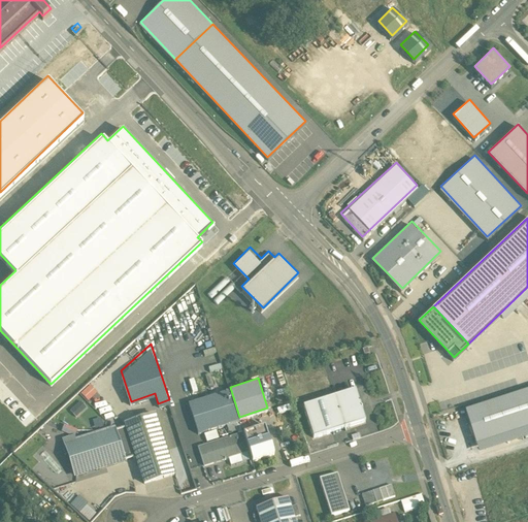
[(90,381),(80,388),(87,396),(96,389),(90,381)]
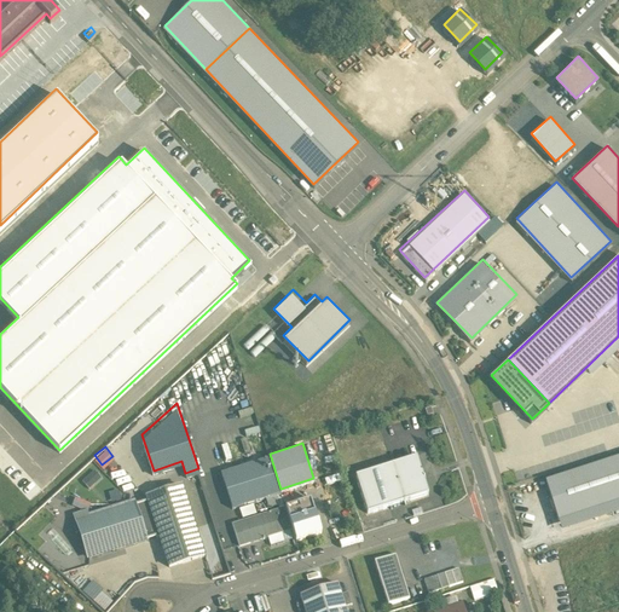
[(417,451),(392,460),(404,496),(428,489),(417,451)]
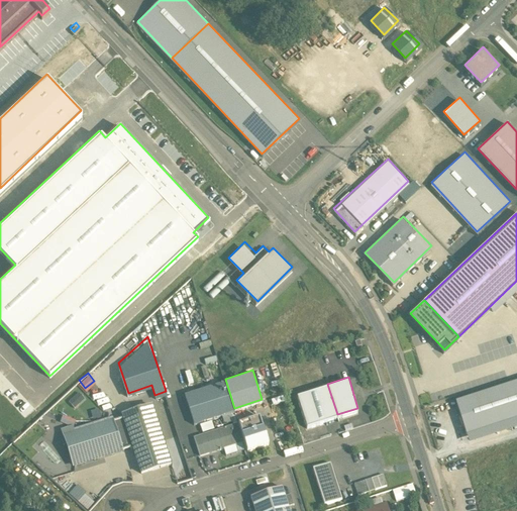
[(467,431),(516,415),(516,378),(455,398),(467,431)]
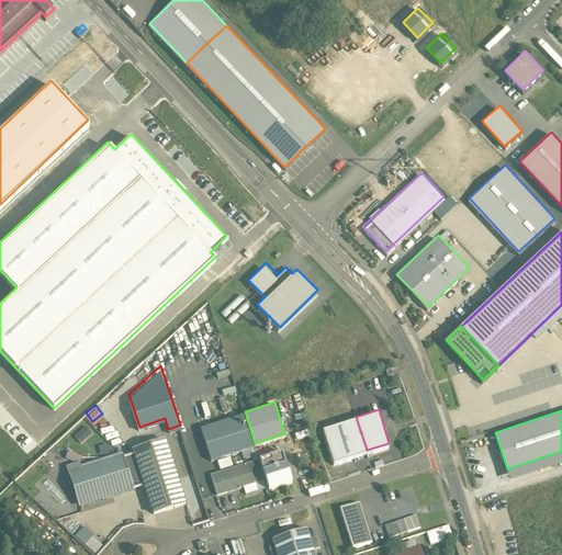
[(245,411),(201,425),(211,457),(255,443),(245,411)]
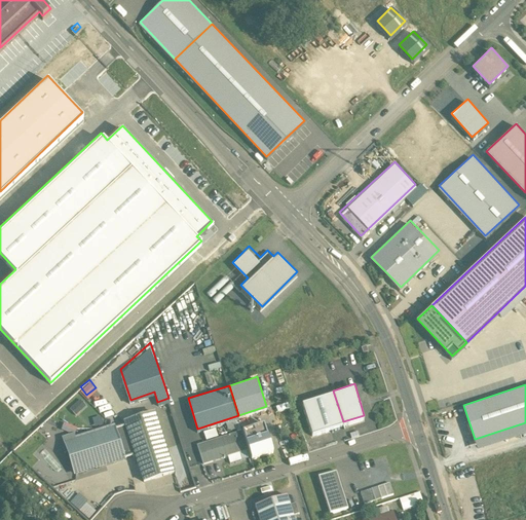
[(333,391),(302,400),(312,432),(343,421),(333,391)]
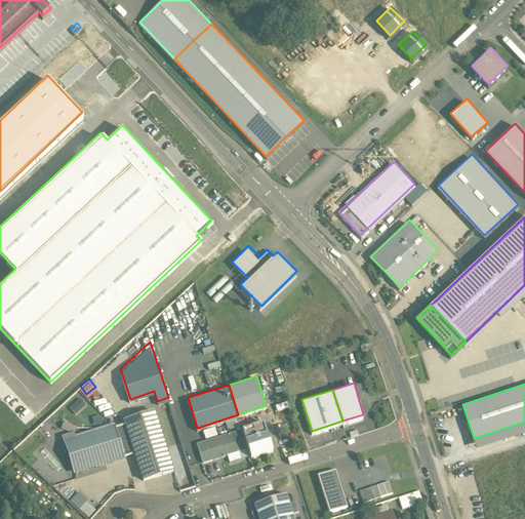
[(154,408),(124,417),(125,421),(129,435),(133,448),(144,477),(173,468),(154,408)]
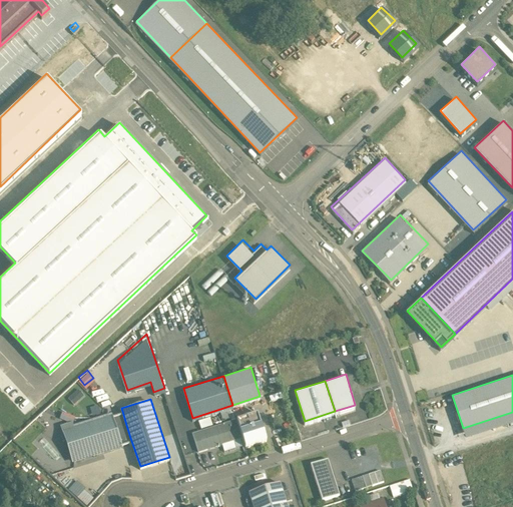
[(258,409),(236,416),(236,417),(241,434),(245,444),(267,437),(258,409)]
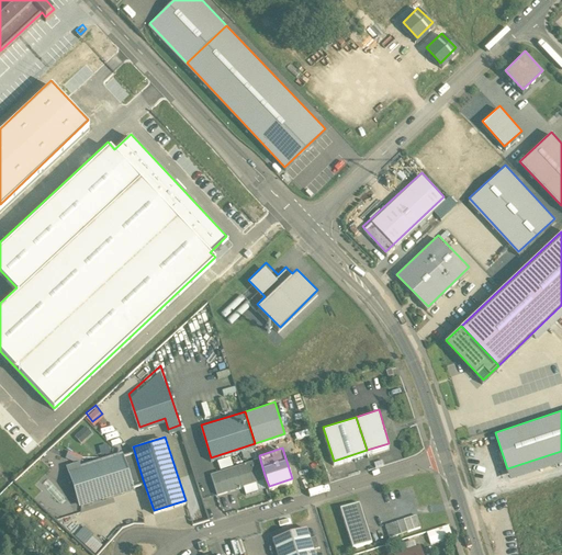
[(134,450),(121,454),(126,469),(138,465),(134,450)]
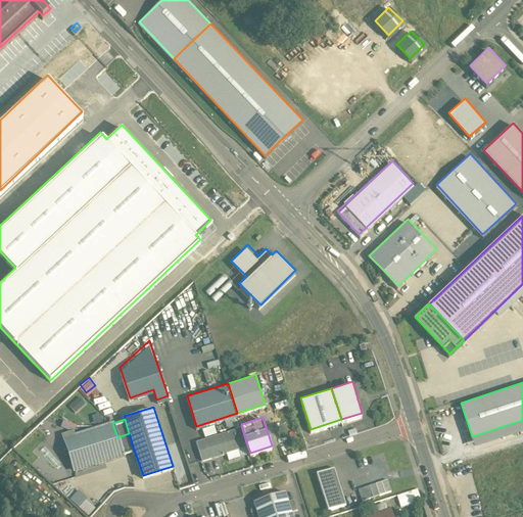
[(214,422),(201,425),(203,433),(216,430),(214,422)]
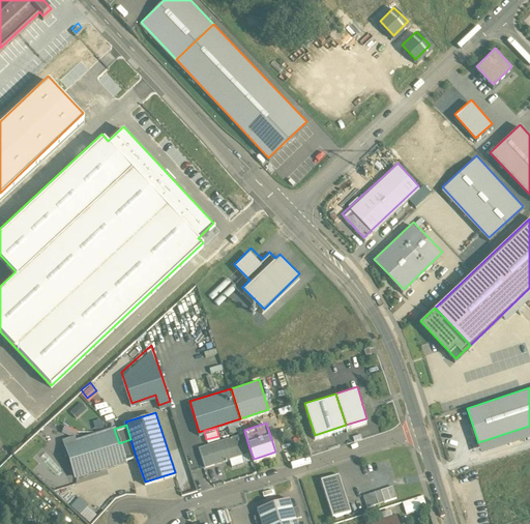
[(66,444),(76,473),(123,459),(119,443),(114,429),(66,444)]
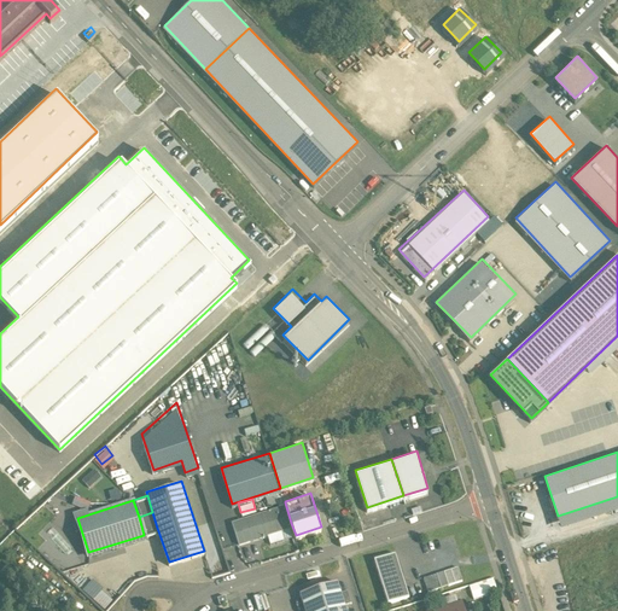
[(285,502),(232,519),(239,540),(262,533),(263,533),(267,531),(270,541),(284,536),(281,527),(291,523),(285,502)]
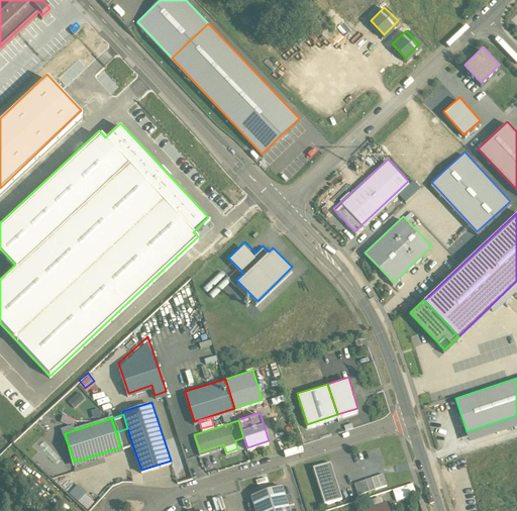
[(330,458),(312,464),(324,500),(341,495),(330,458)]
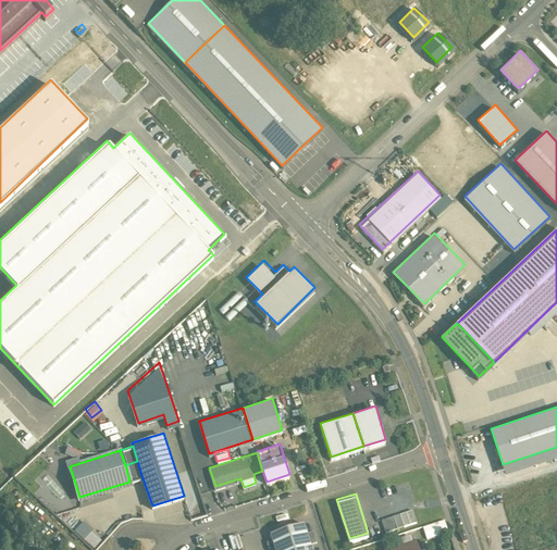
[(393,512),(382,515),(383,522),(395,517),(393,512)]
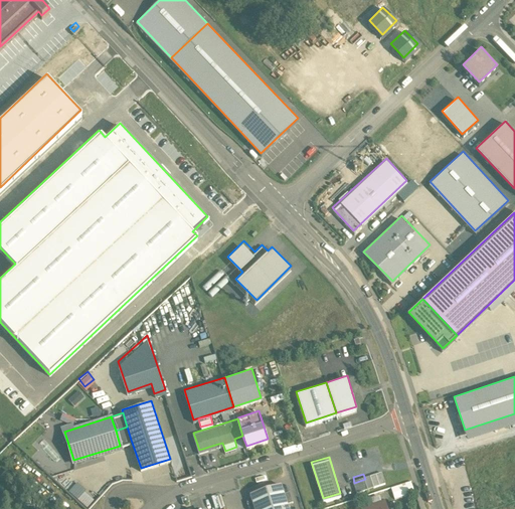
[(393,493),(414,489),(412,477),(390,482),(393,493)]
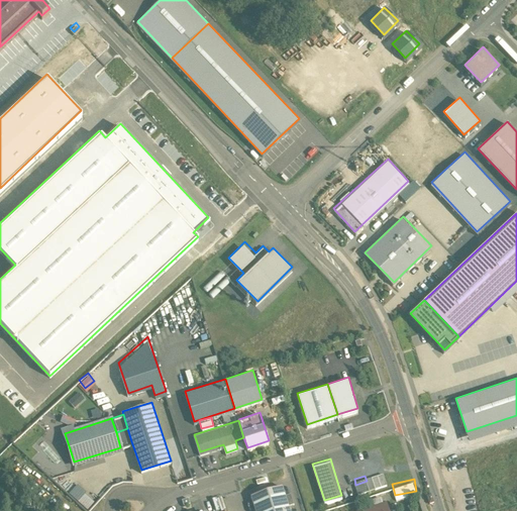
[(76,481),(68,490),(87,508),(96,498),(76,481)]
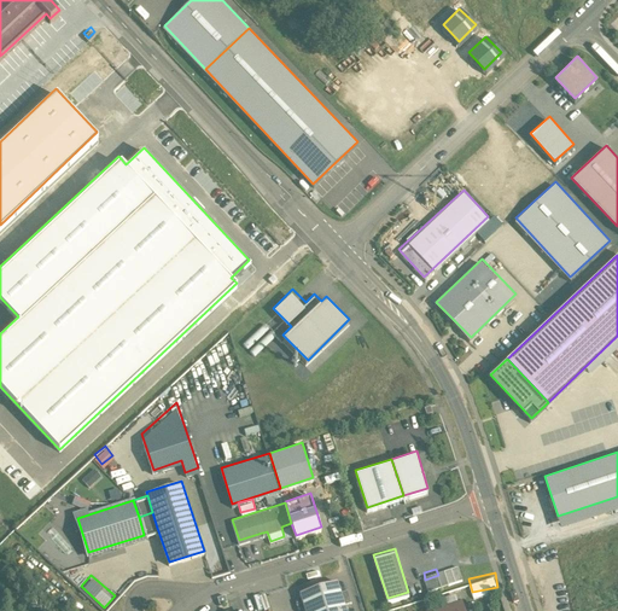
[(438,575),(425,580),(427,587),(441,582),(438,576),(438,575)]
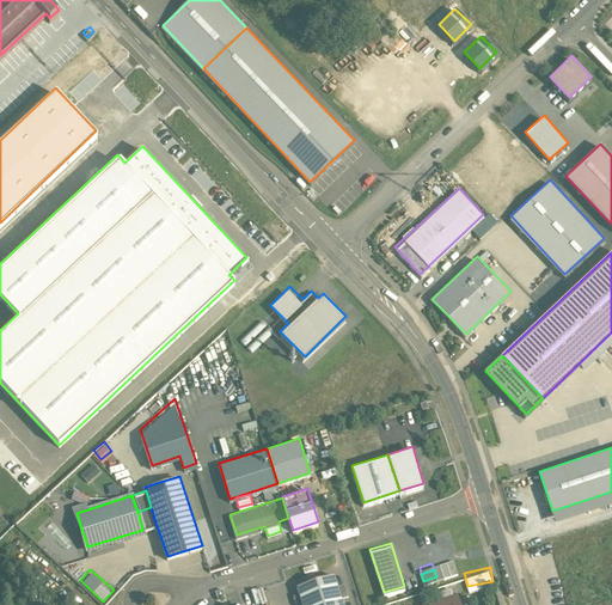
[(343,604),(334,572),(297,584),(303,604),(343,604)]
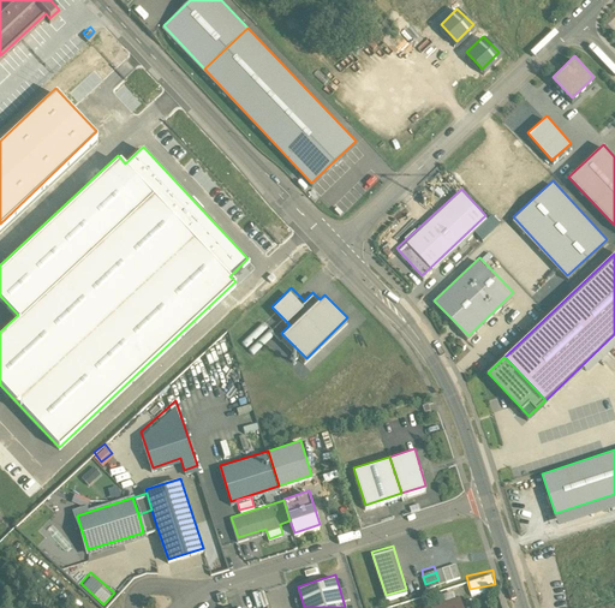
[(463,607),(459,595),(419,607),(463,607)]
